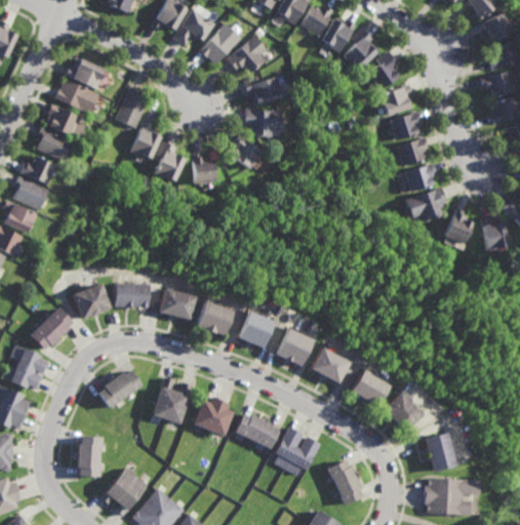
[(131,0),(127,10),(107,0),(131,0)]
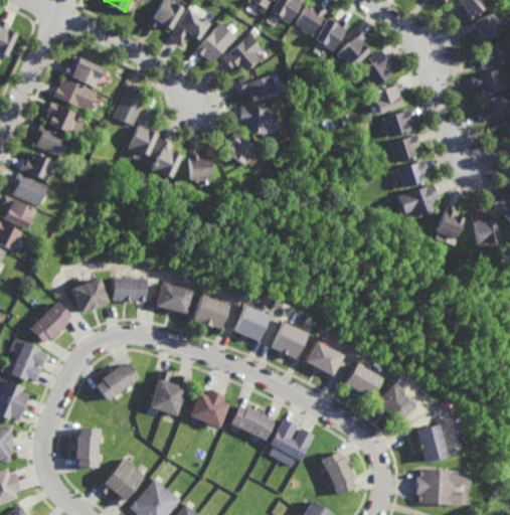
[(172,28),(161,21),(157,27),(149,22),(153,16),(152,15),(161,0),(175,0),(177,1),(176,2),(184,7),(172,28)]
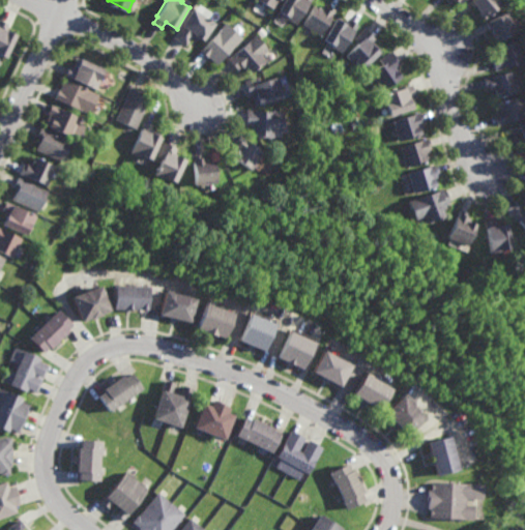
[(280,0),(274,8),(260,0),(280,0)]
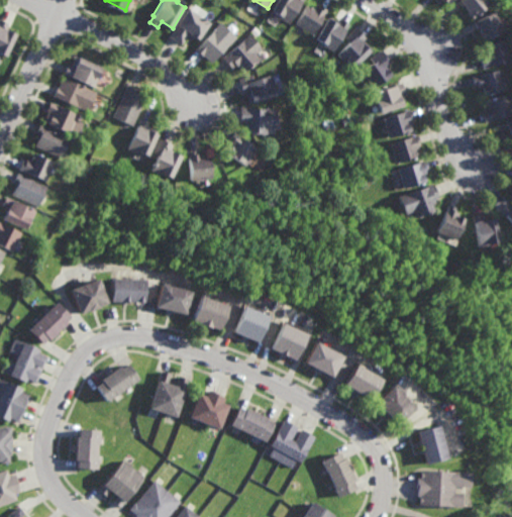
[(304,0),(290,23),(281,16),(282,15),(273,9),(278,0),(304,0)]
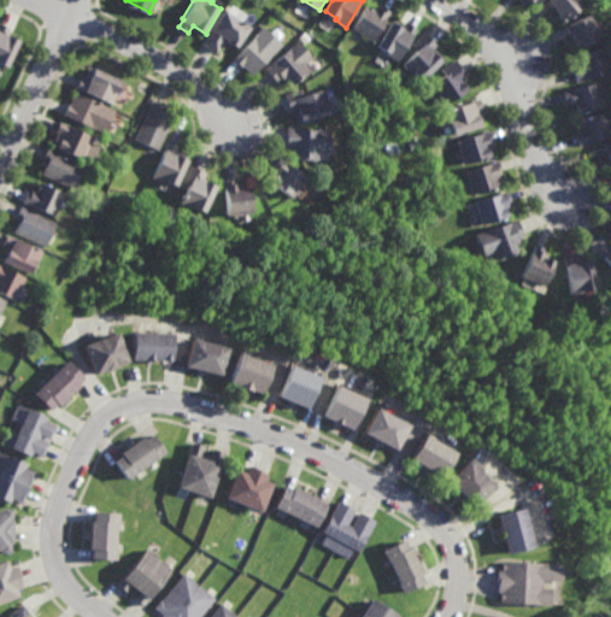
[(565,19),(551,0),(582,0),(586,5),(565,19)]
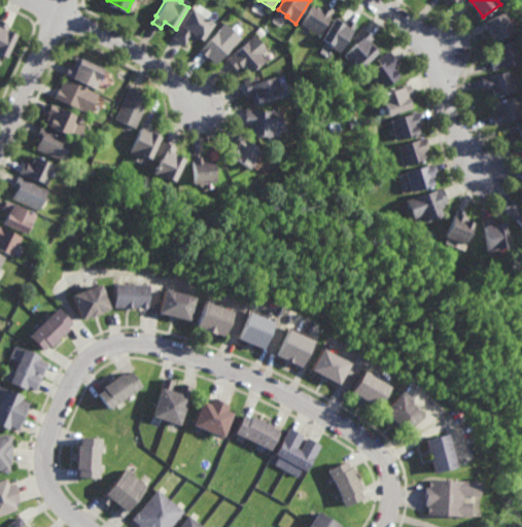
[(322,7),(323,5),(326,7),(328,4),(336,8),(320,34),(303,23),(315,3),(322,7)]
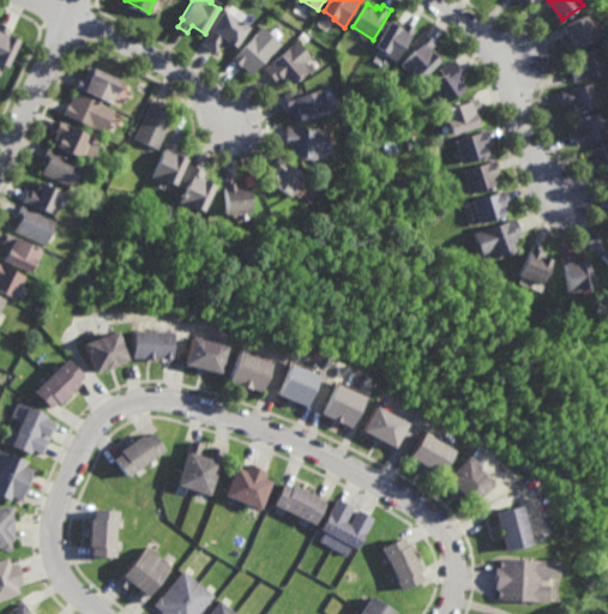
[(236,46),(227,38),(217,52),(204,41),(212,29),(211,28),(224,8),(250,26),(236,46)]
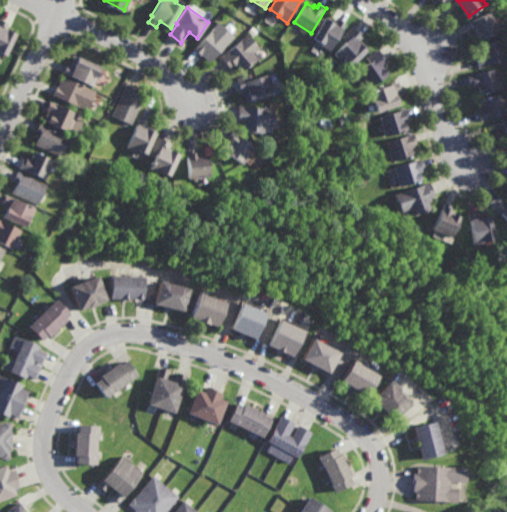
[(483,40),(481,35),(479,36),(475,29),(477,29),(471,19),(489,9),(501,30),(483,40)]
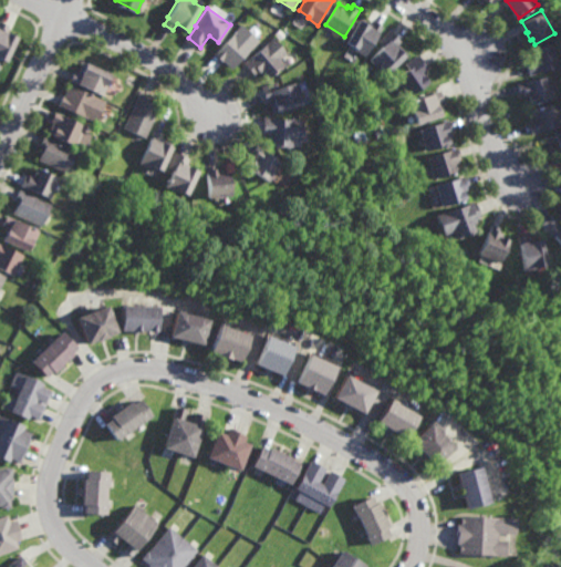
[(11,59),(3,54),(3,55),(0,53),(0,26),(4,17),(13,21),(10,28),(22,33),(11,59)]
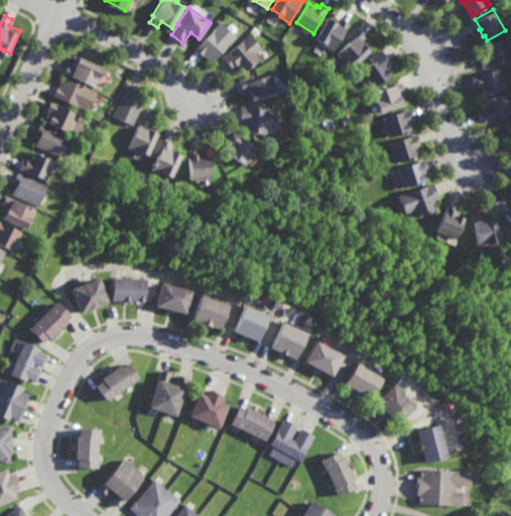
[(342,21),(344,18),(351,23),(334,50),(324,44),(325,42),(316,36),(329,16),(330,17),(332,15),(342,21)]
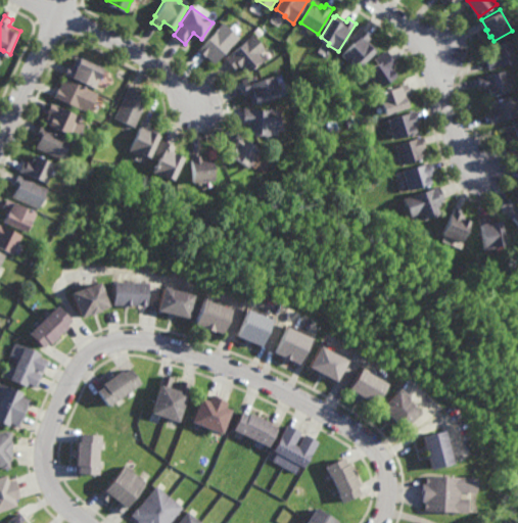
[(217,63),(200,50),(225,22),(240,37),(217,63)]
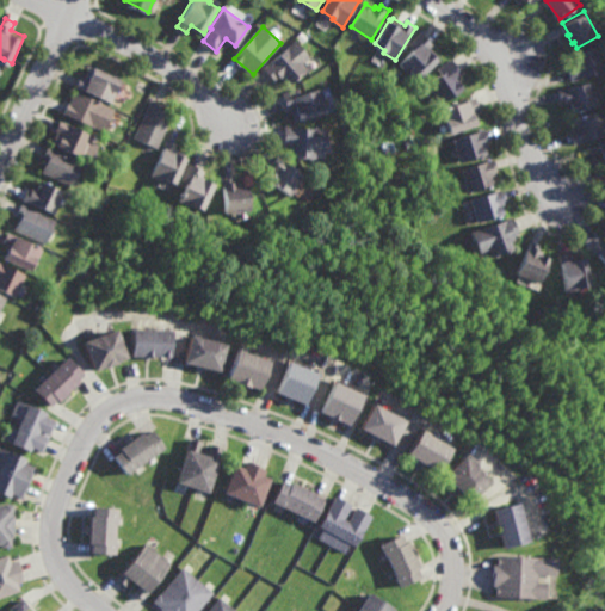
[(420,79),(412,71),(411,72),(401,62),(415,49),(411,43),(423,31),(436,43),(432,47),(442,56),(420,79)]
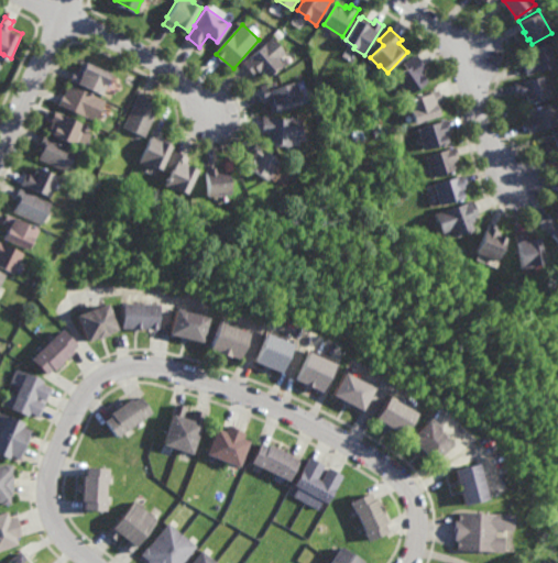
[(270,77),(264,70),(261,74),(259,72),(255,75),(244,63),(274,37),(286,52),(280,57),(285,64),(270,77)]
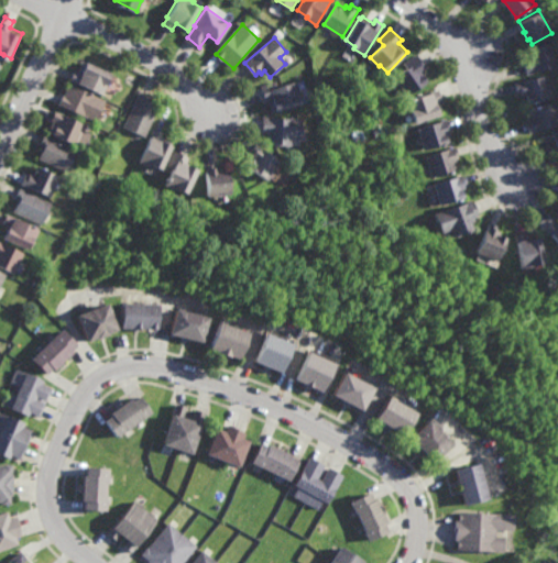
[(529,74),(527,65),(529,64),(528,61),(532,59),(528,48),(553,43),(557,58),(557,67),(529,74)]
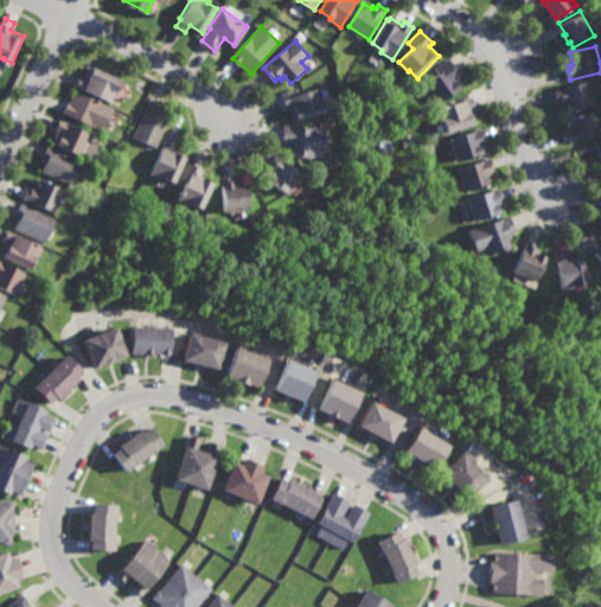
[(442,102),(427,82),(441,71),(438,68),(451,57),(462,71),(459,74),(461,77),(458,80),(464,87),(442,102)]
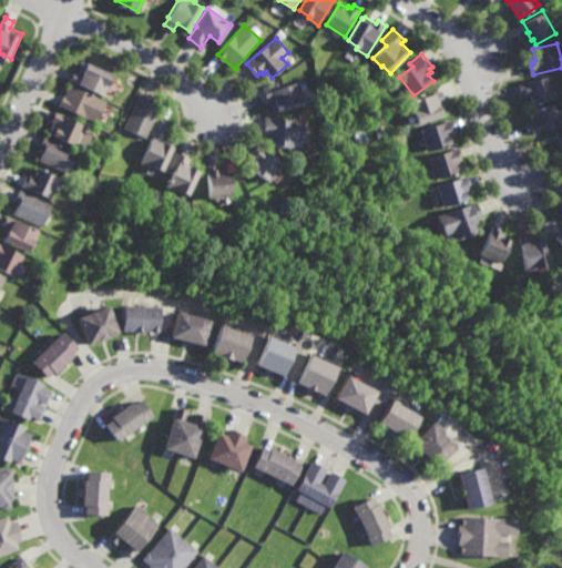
[(112,72),(108,83),(109,84),(106,89),(110,90),(108,95),(81,82),(81,83),(74,80),(79,70),(82,71),(88,59),(106,69),(106,70),(112,72)]
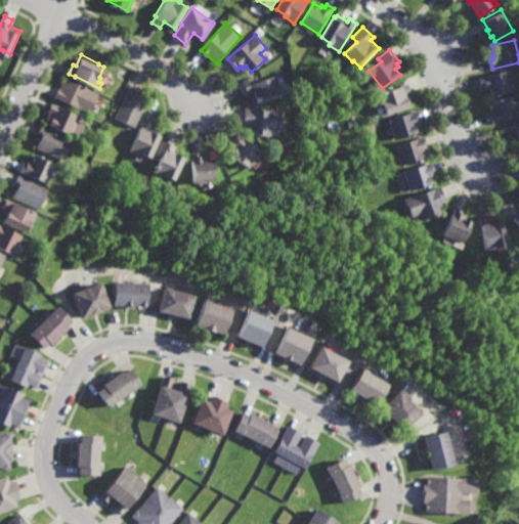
[(515,89),(493,96),(491,88),(488,89),(486,85),(484,85),(481,77),(509,69),(515,89)]
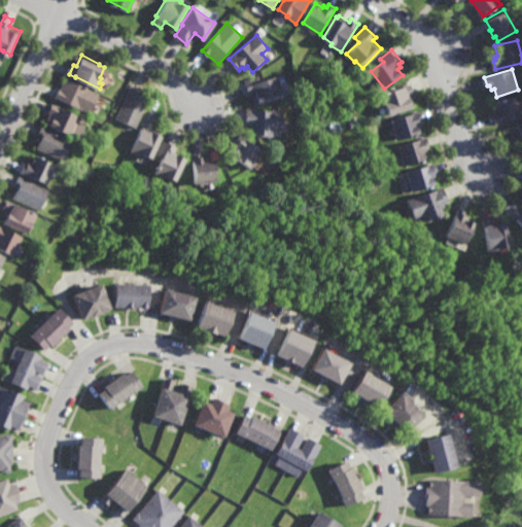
[(282,86),(280,88),(283,97),(256,106),(252,94),(250,95),(246,80),(261,76),(262,79),(267,78),(267,77),(270,76),(270,78),(278,75),(282,86)]
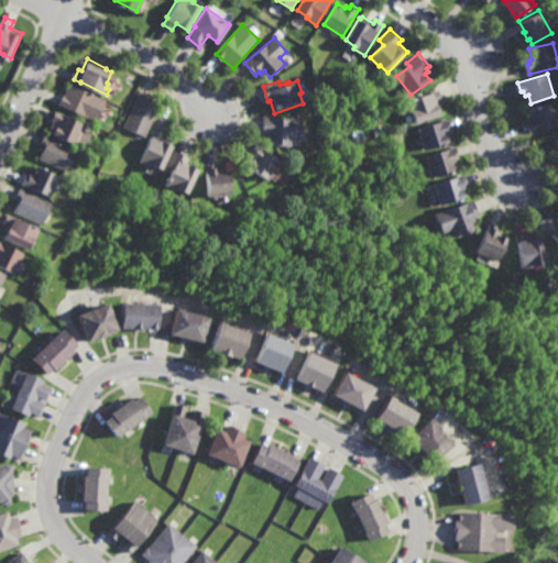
[(106,98),(102,105),(106,106),(98,121),(87,116),(88,114),(63,102),(67,94),(67,95),(74,83),(106,98)]
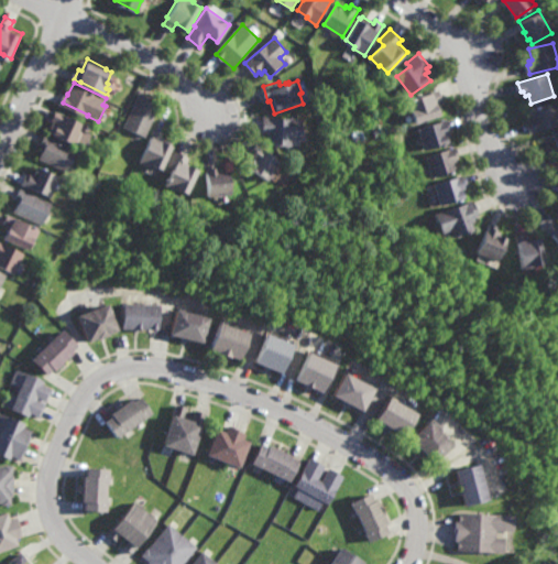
[(442,114),(416,122),(413,112),(412,112),(407,101),(441,89),(445,99),(439,101),(440,105),(439,105),(442,114)]
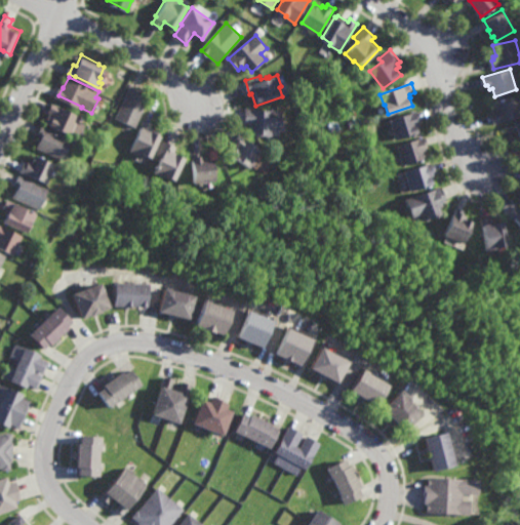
[(136,127),(117,117),(132,85),(142,89),(141,92),(143,93),(142,94),(151,98),(136,127)]
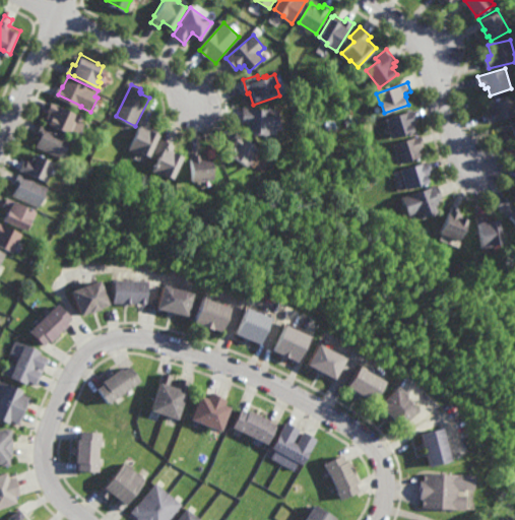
[(514,115),(491,122),(488,114),(491,113),(490,110),(494,109),(491,101),(512,93),(514,101),(514,115)]
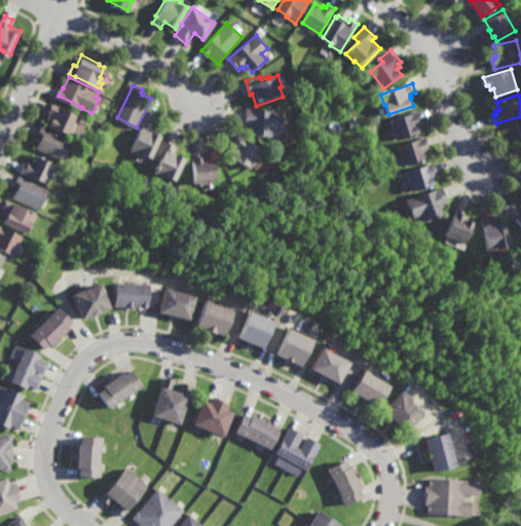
[(72,135),(47,122),(53,112),(51,111),(56,103),(81,115),(72,135)]
